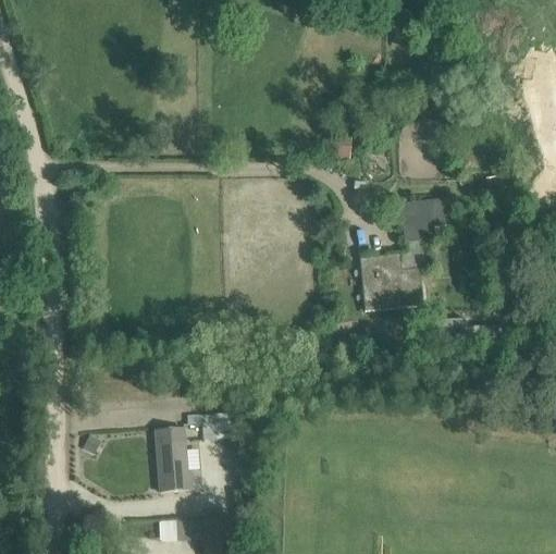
[(445,197),(397,202),(404,241),(405,253),(380,256),(359,257),(363,310),(421,305),(415,239),(433,237),(432,225),(448,223),(445,197)]
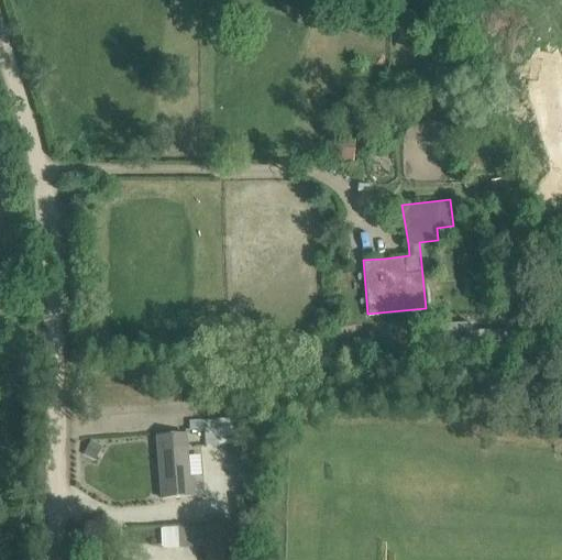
[(233,416),(215,417),(217,442),(235,441),(233,416)]
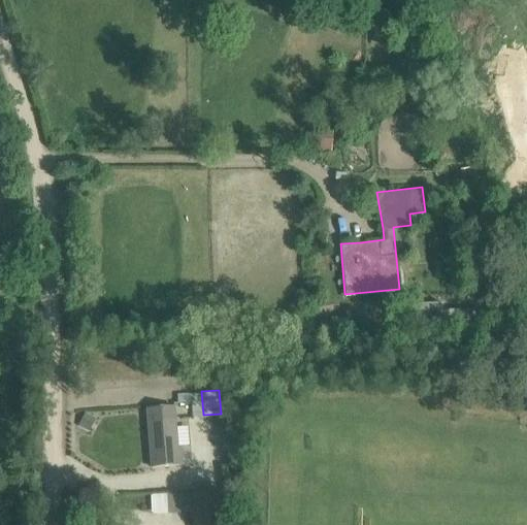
[(190,392),(176,393),(176,401),(191,400),(190,392)]
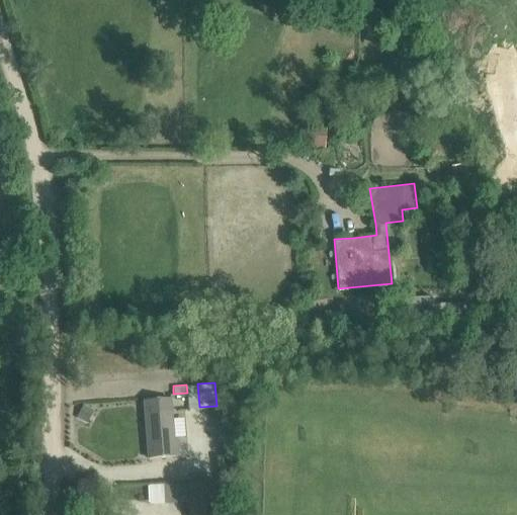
[(170,398),(144,400),(148,456),(178,454),(176,438),(173,439),(170,398)]
